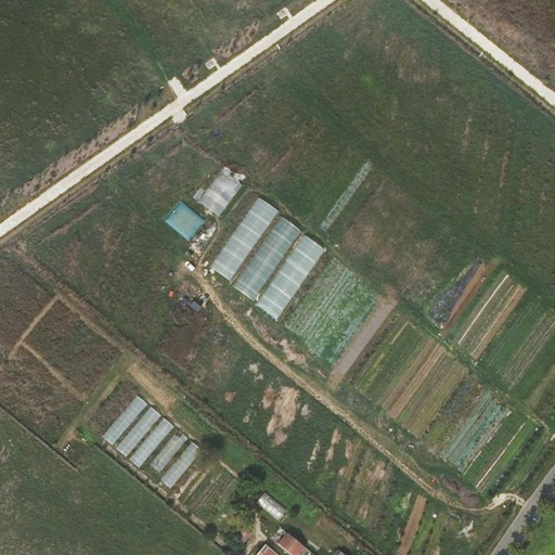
[(256,299),(301,228),(280,215),(235,286),(256,299)]
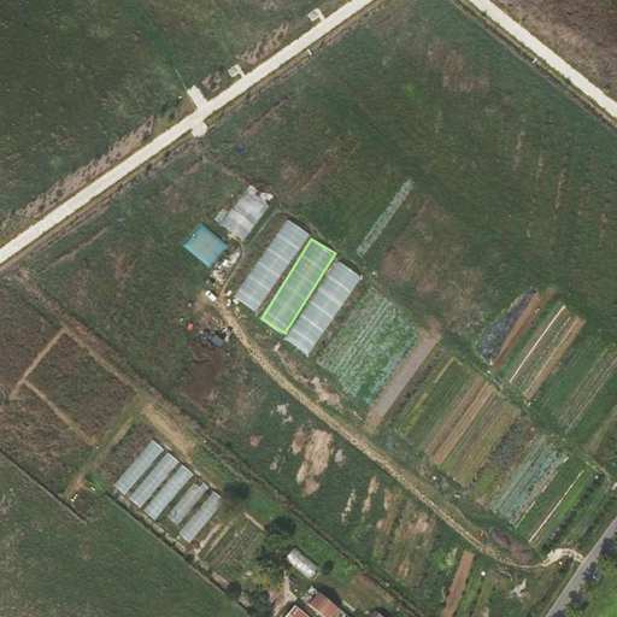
[(127,493),(137,479),(133,475),(141,465),(146,469),(163,447),(152,439),(117,486),(127,493)]
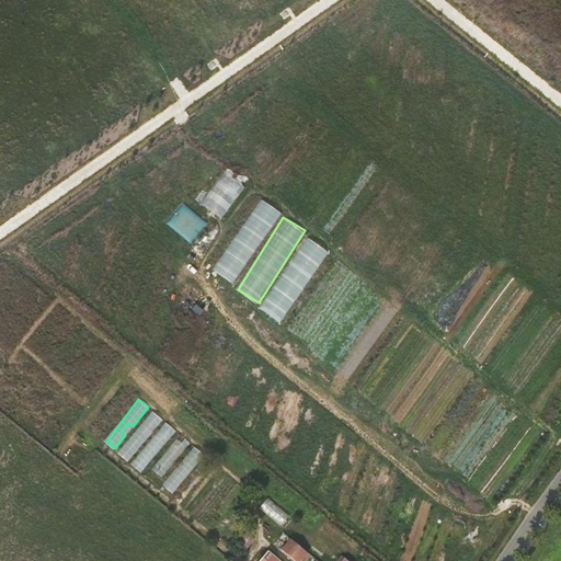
[(260,507),(283,524),(290,513),(267,496),(260,507)]
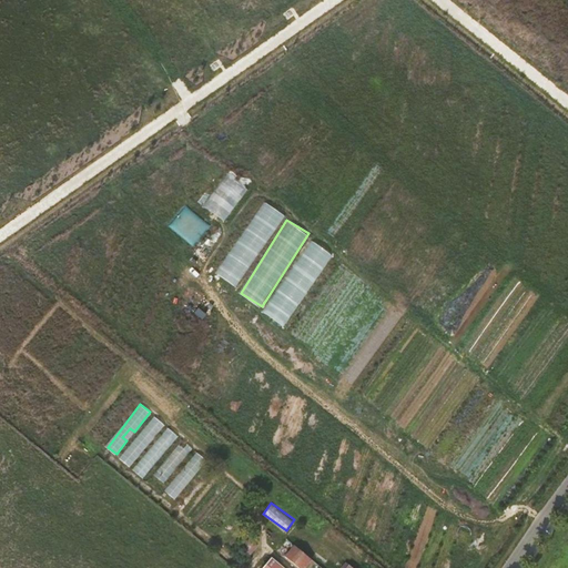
[(250,538),(241,548),(250,556),(257,546),(250,538)]
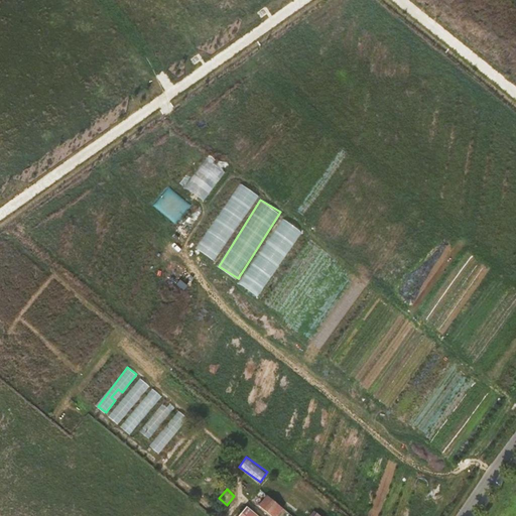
[(278,515),(284,509),(269,497),(260,507),(270,515),(278,515)]
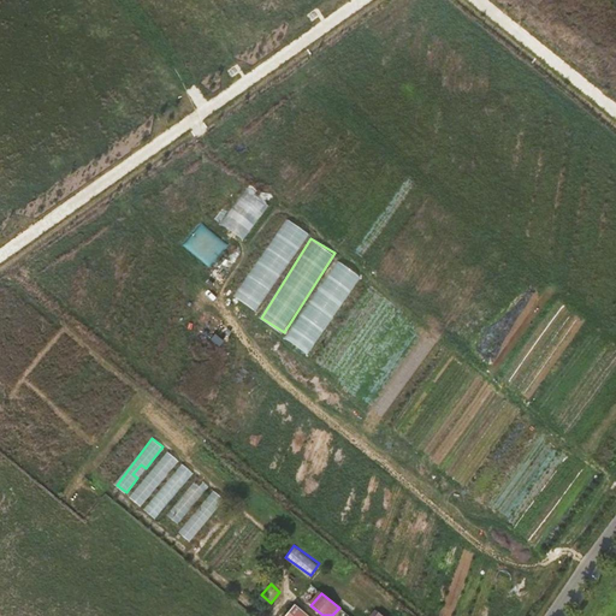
[(308,615),(294,604),(283,615),(308,615)]
